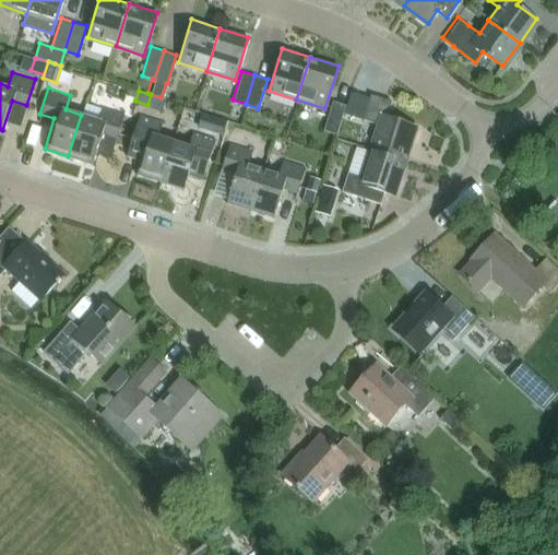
[(406,160),(416,126),(386,116),(391,99),(370,93),(363,117),(377,122),(368,149),(406,160)]
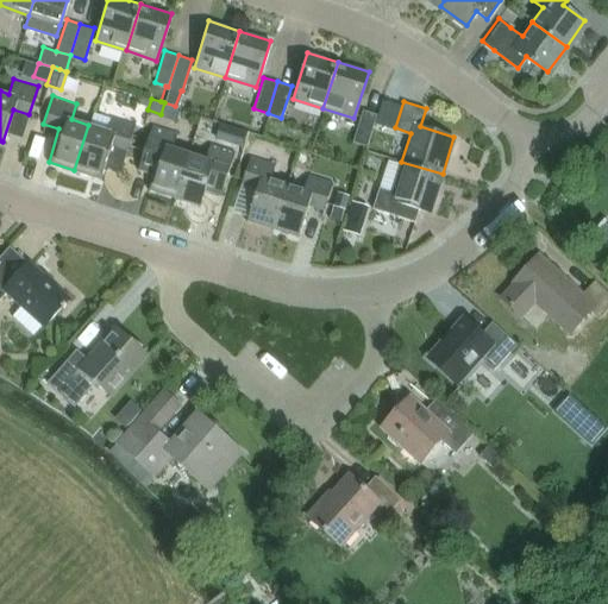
[(376,113),(362,108),(352,139),(365,144),(376,113)]
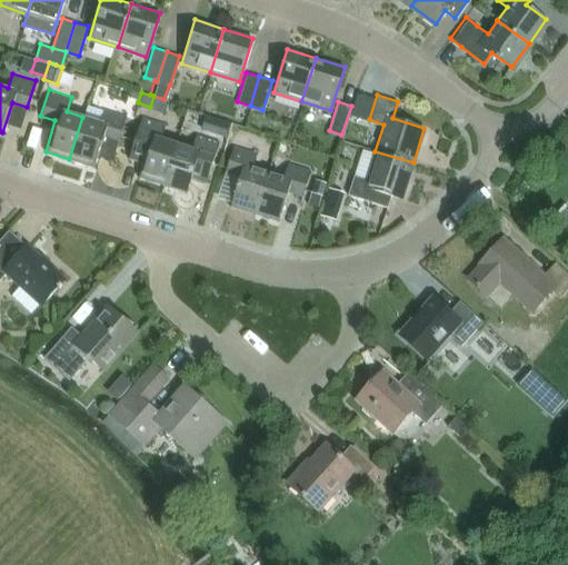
[(118,140),(126,115),(102,107),(98,121),(82,117),(69,159),(93,166),(102,136),(118,140)]
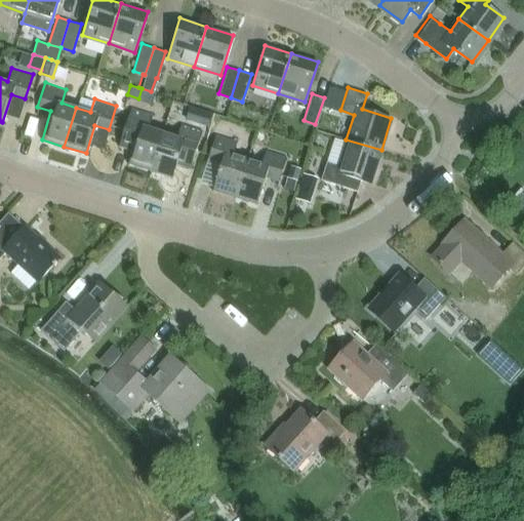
[(127,162),(150,169),(162,130),(148,126),(152,113),(130,106),(118,146),(131,150),(127,162)]
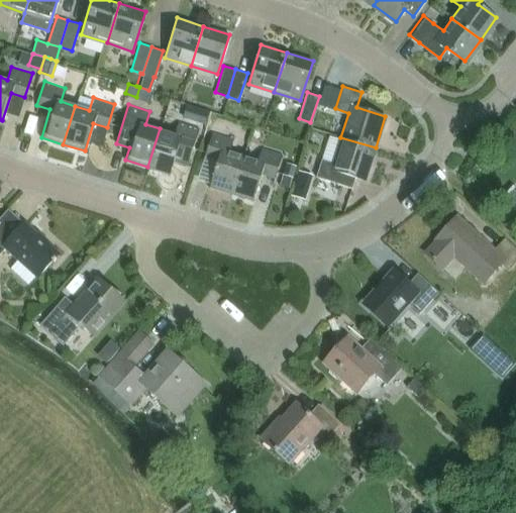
[(197,105),(193,117),(205,121),(208,109),(197,105)]
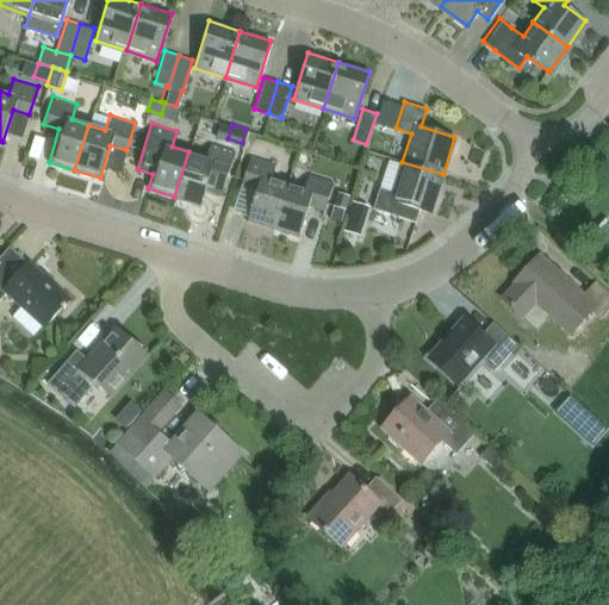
[(188,151),(174,197),(199,205),(204,191),(219,195),(234,149),(210,141),(205,157),(188,151)]
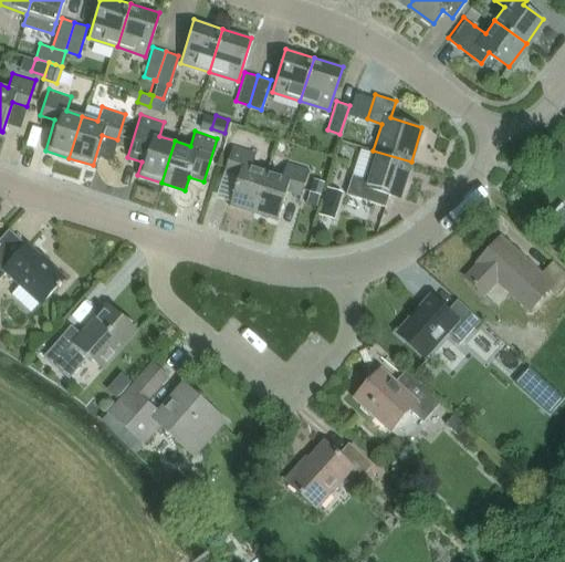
[(252,211),(265,169),(250,165),(254,151),(232,143),(223,168),(239,174),(229,204),(252,211)]
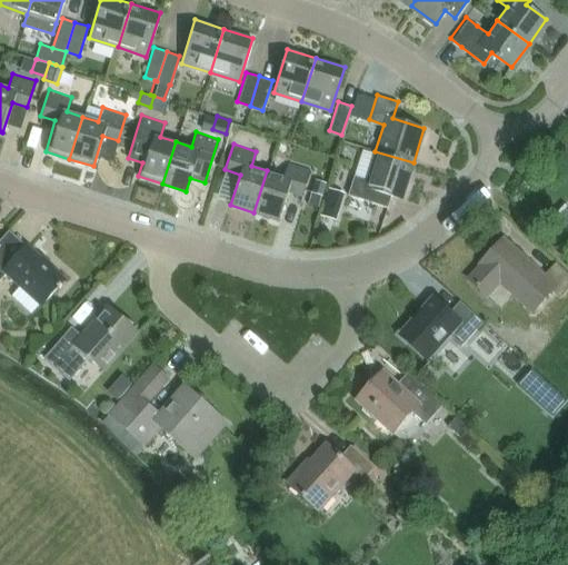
[(402,197),(414,162),(375,151),(366,178),(354,174),(347,192),(387,206),(390,194),(402,197)]
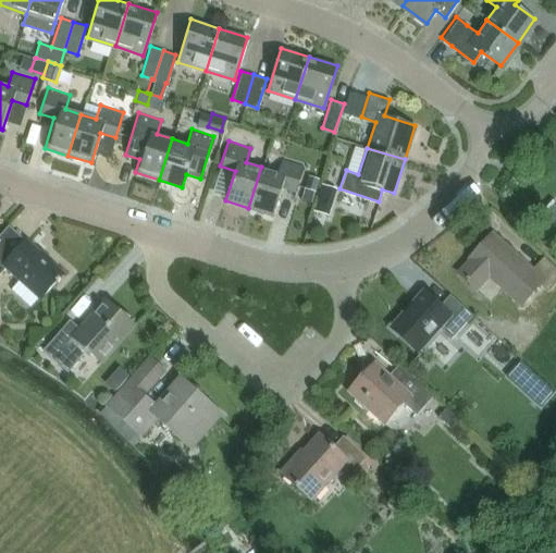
[(296,189),(304,164),(281,157),(276,172),(261,167),(248,208),(272,216),(281,185),(296,189)]
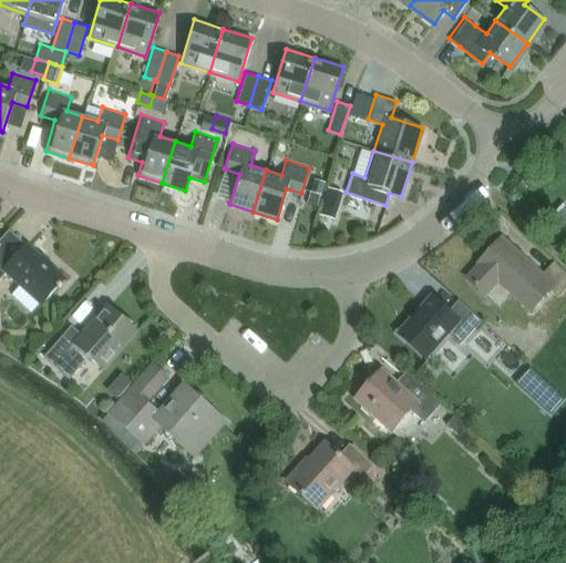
[(323,178),(312,175),(309,188),(319,192),(323,178)]
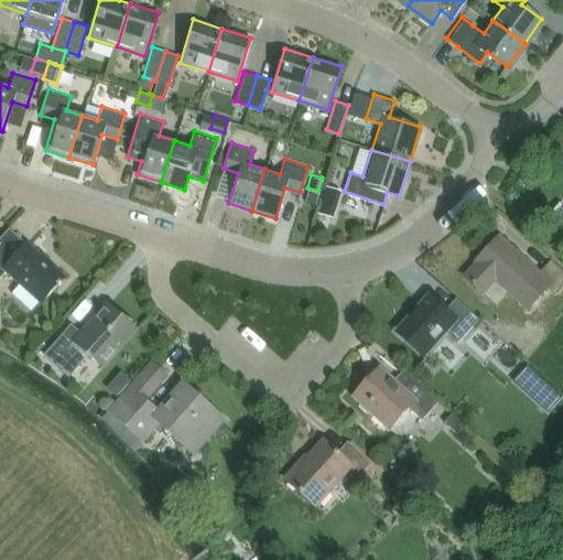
[(325,184),(316,211),(333,216),(340,189),(325,184)]
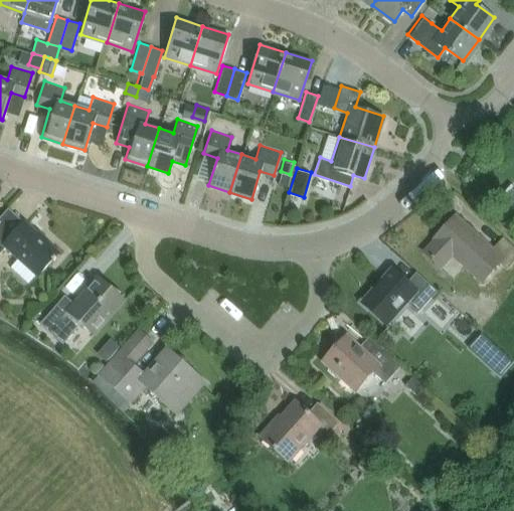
[(513,185),(510,182),(500,194),(513,206),(513,185)]
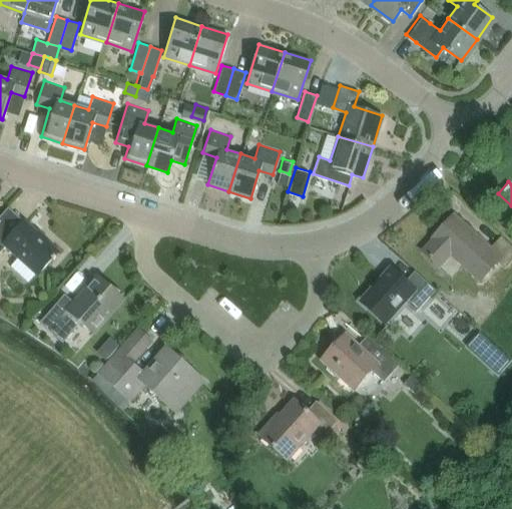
[(504,266),(511,257),(511,245),(500,234),(489,246),(453,213),(432,235),(433,236),(422,248),(436,262),(447,249),(479,279),(497,259),(504,266)]
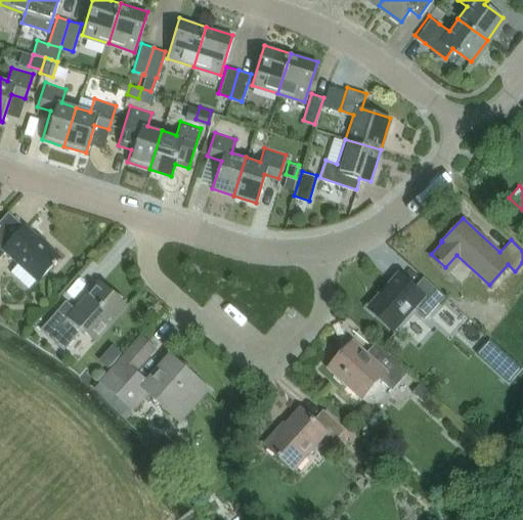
[(38,278),(58,256),(25,224),(13,236),(0,224),(0,255),(5,249),(38,278)]
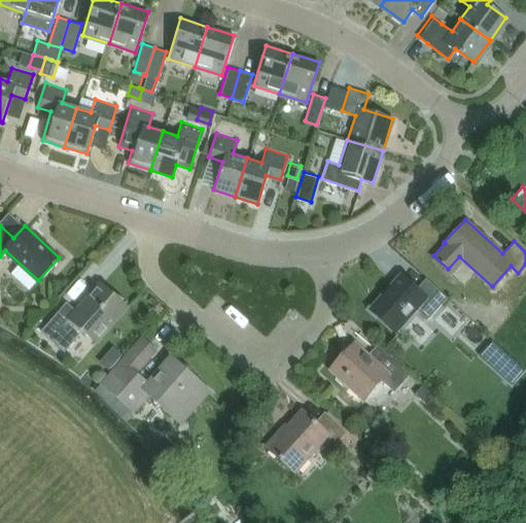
[(414,307),(426,318),(446,297),(425,277),(414,289),(399,276),(372,307),(395,327),(414,307)]
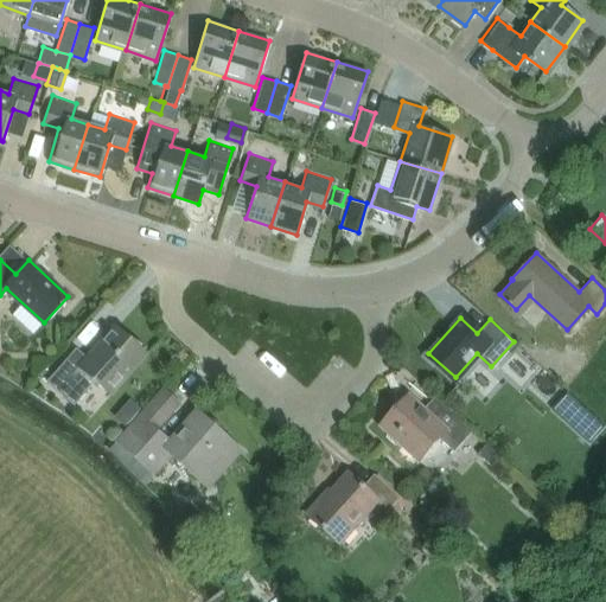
[(109,392),(145,351),(114,325),(87,357),(75,346),(46,379),(74,403),(94,379),(109,392)]
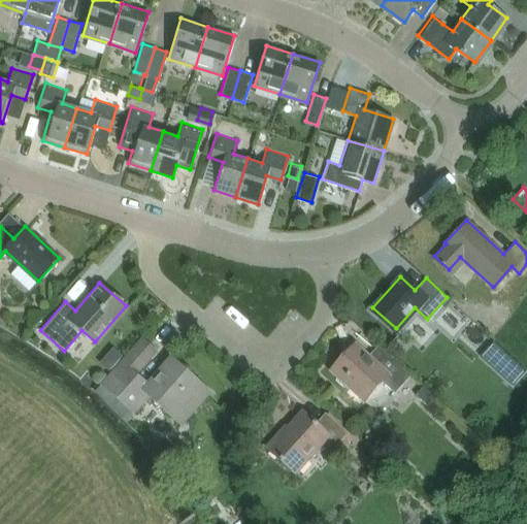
[(141,388),(146,383),(135,372),(156,350),(140,337),(93,391),(125,419),(132,410),(134,412),(149,394),(141,388)]
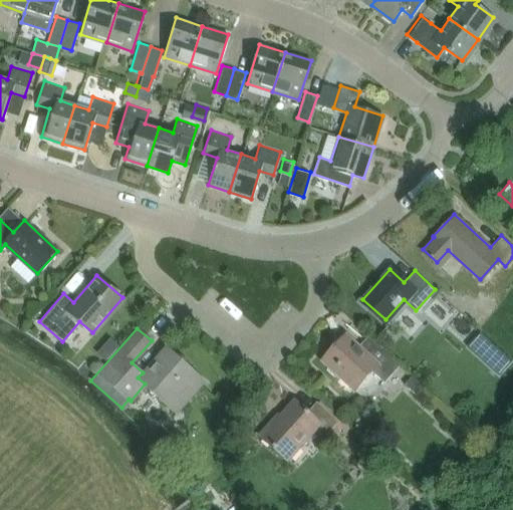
[(383,380),(400,362),(372,338),(362,349),(344,333),(321,358),(353,388),(370,369),(383,380)]
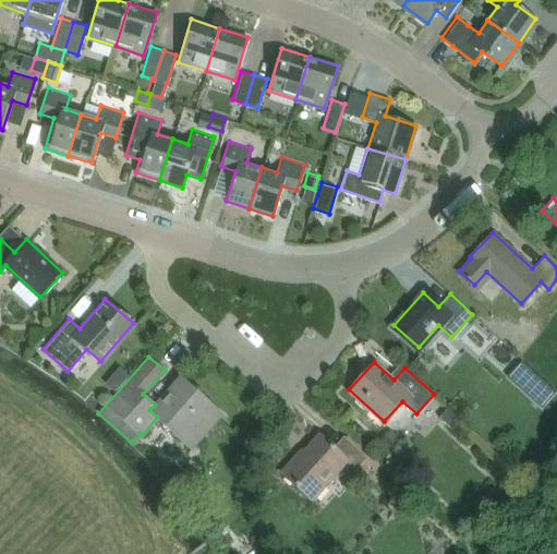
[(556,389),(537,373),(525,386),(544,404),(556,389)]
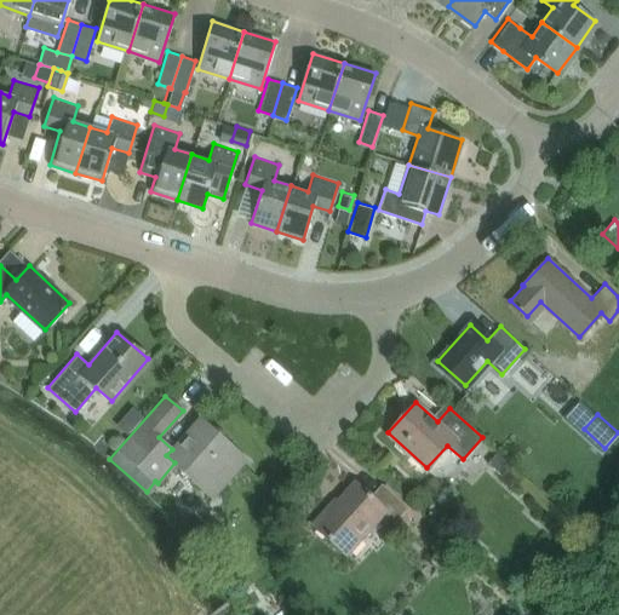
[(212,495),(245,458),(200,418),(172,449),(166,455),(175,463),(212,495)]
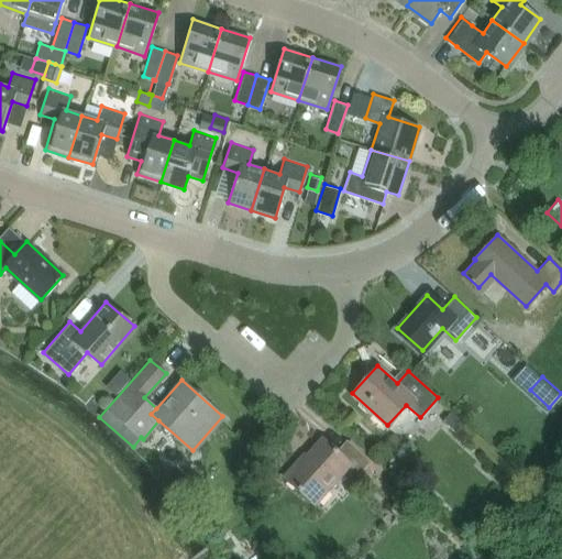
[(462,420),(449,409),(440,419),(453,430),(462,420)]
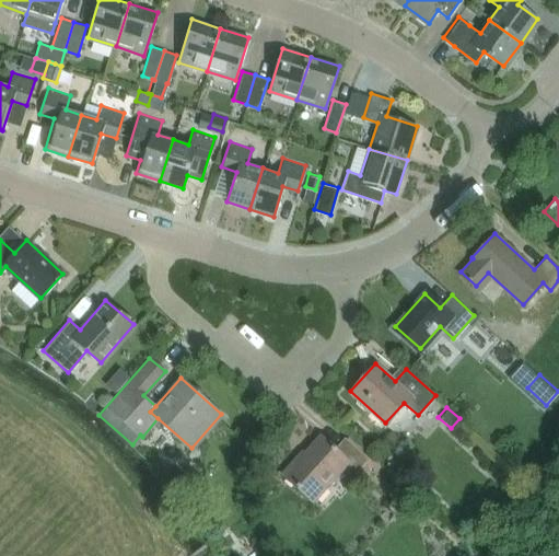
[(368,456),(344,436),(334,448),(321,436),(298,461),(295,459),(282,473),(312,499),(340,467),(350,476),(368,456)]
